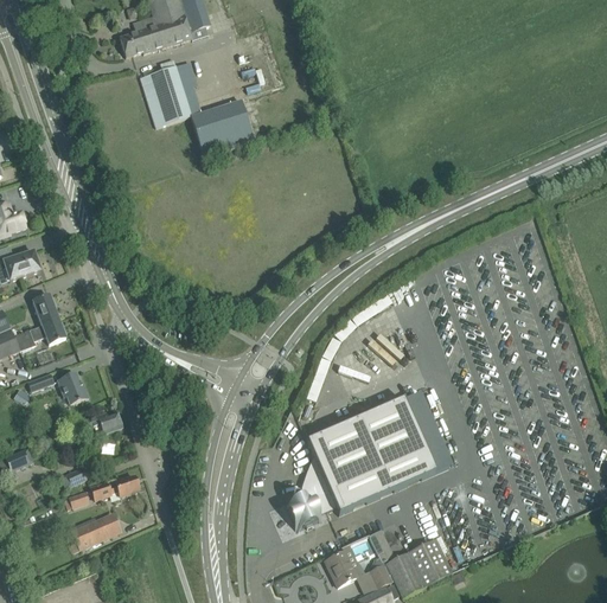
[(147,0),(155,25),(135,31),(135,32),(119,38),(125,57),(142,51),(142,53),(192,38),(190,31),(210,25),(202,0),(147,0)]
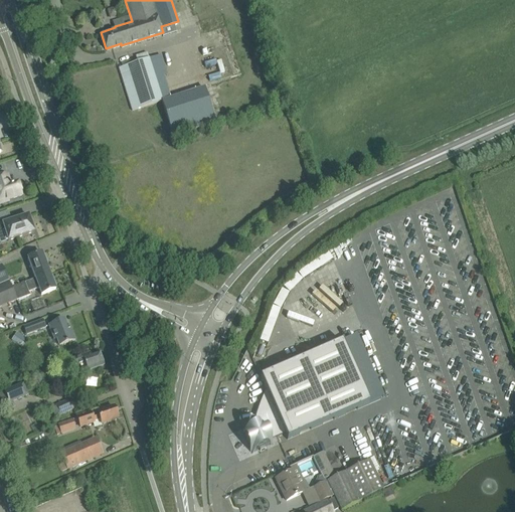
[(128,58),(118,61),(132,108),(162,99),(149,55),(129,62),(128,58)]
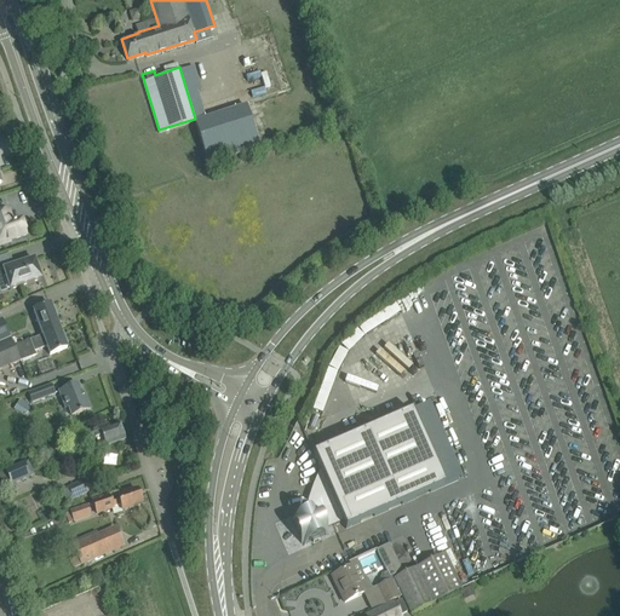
[(250,92),(270,86),(265,67),(245,73),(250,92)]
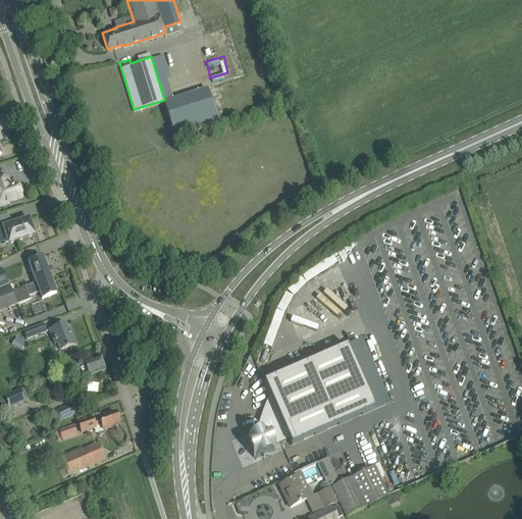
[(207,87),(164,100),(174,135),(218,121),(207,87)]
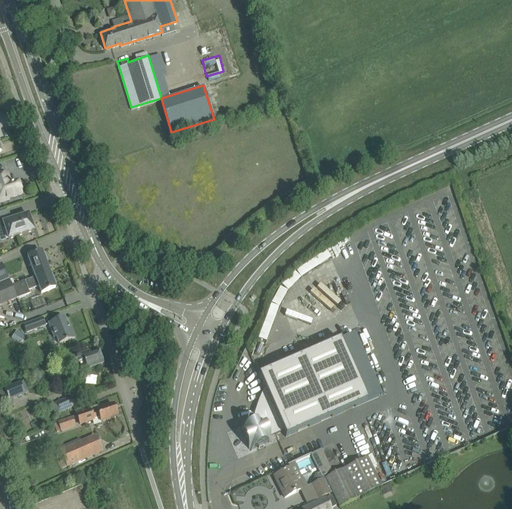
[(0,199),(8,197),(8,196),(21,191),(18,180),(11,182),(7,171),(0,173),(0,199)]
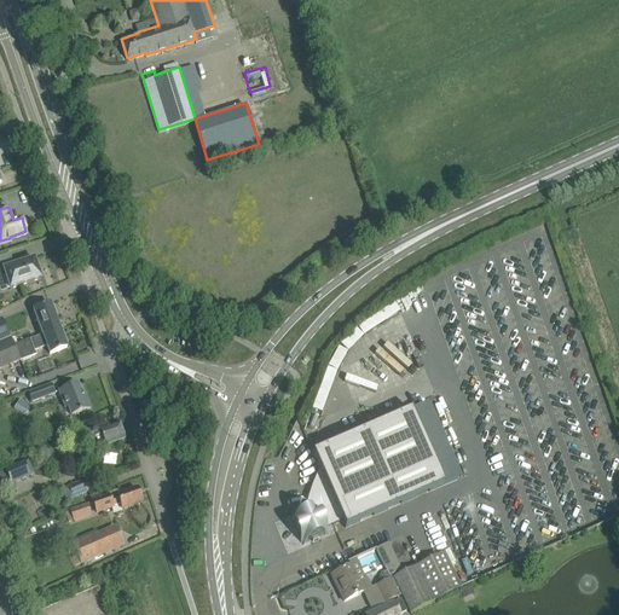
[(0,273),(5,272),(10,286),(40,276),(39,271),(41,270),(38,260),(36,261),(34,256),(0,266),(0,273)]
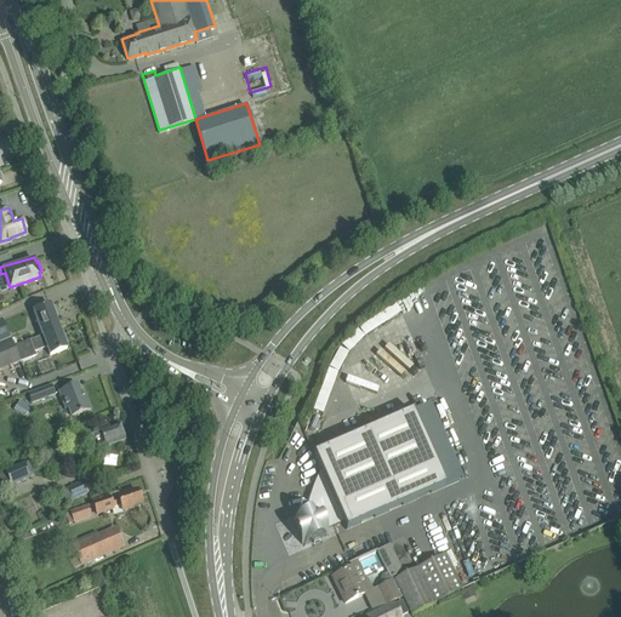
[(43,333),(60,326),(53,310),(56,308),(53,303),(51,303),(50,302),(33,308),(43,332),(43,333)]
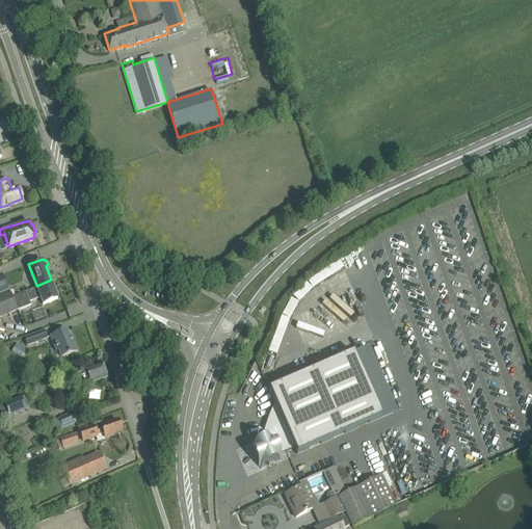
[(1,270),(0,270),(0,290),(8,287),(2,271),(1,270)]
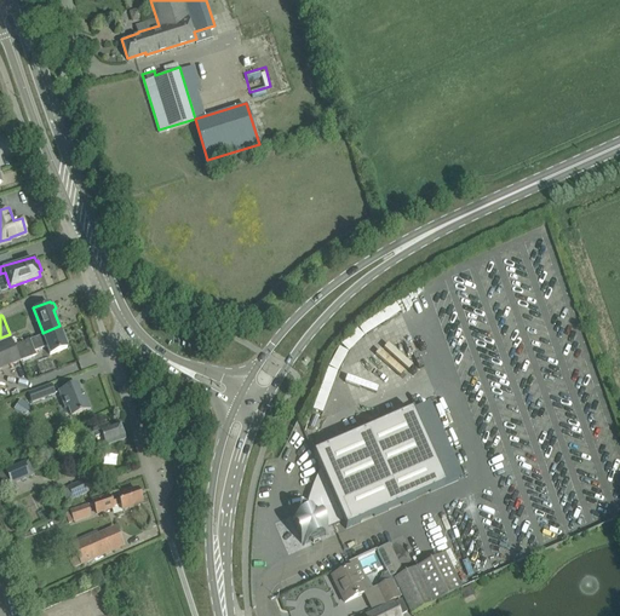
[(13,343),(19,358),(36,352),(34,349),(46,344),(50,351),(67,345),(65,343),(68,341),(67,337),(63,337),(59,326),(42,333),(42,332),(13,343)]
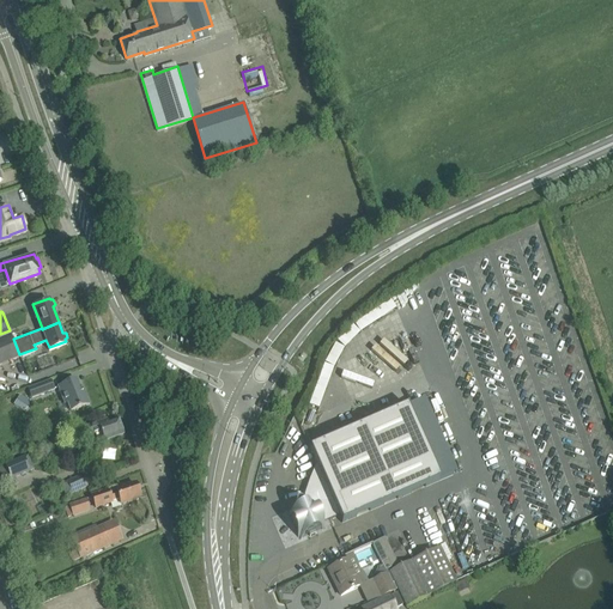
[(0,334),(0,363),(19,354),(13,339),(10,330),(0,334)]
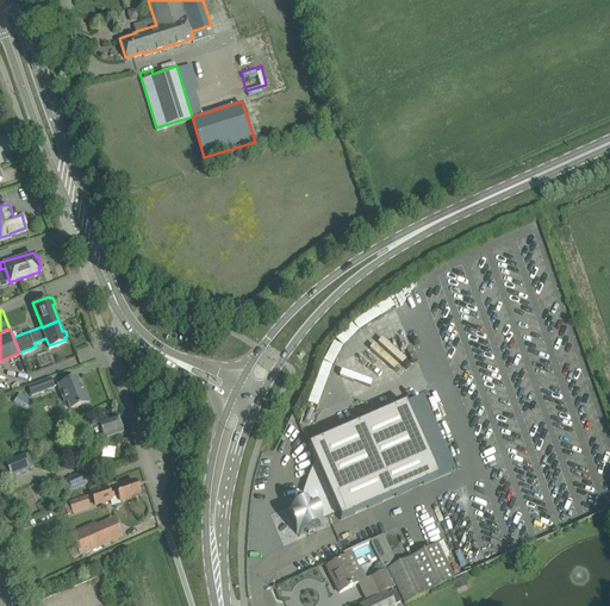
[(70,407),(88,400),(83,388),(81,388),(76,375),(57,382),(64,399),(67,398),(70,407)]
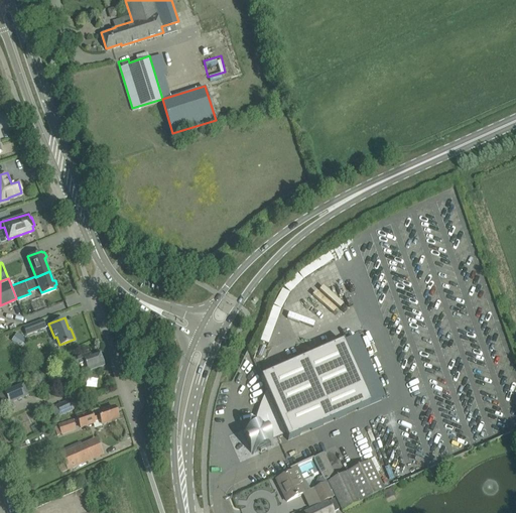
[(42,318),(23,326),(26,333),(45,326),(42,318)]
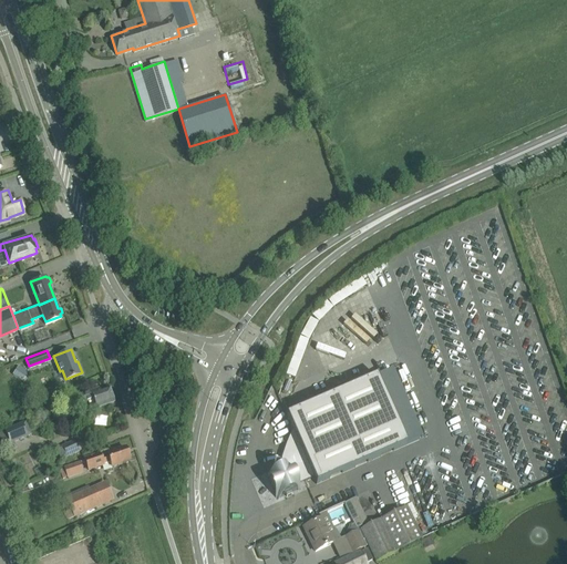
[(18,363),(12,371),(19,376),(24,368),(18,363)]
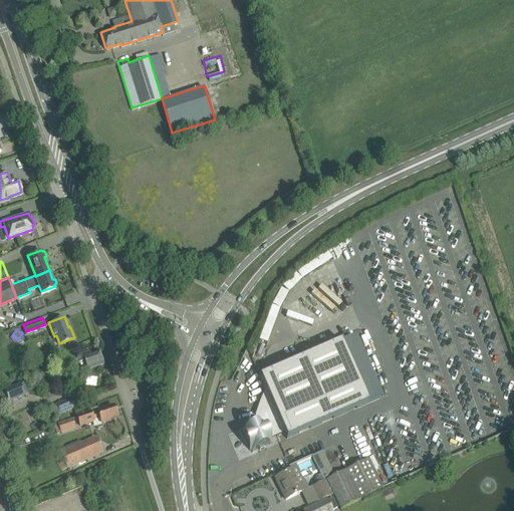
[(249,426),(244,428),(243,427),(242,427),(243,429),(242,430),(242,431),(243,430),(250,447),(249,448),(250,448),(251,448),(252,449),(253,449),(252,448),(259,446),(260,448),(264,446),(263,443),(270,441),(270,442),(271,441),(270,440),(272,439),(271,438),(270,439),(270,437),(284,431),(286,436),(368,401),(341,338),(259,373),(265,387),(259,400),(255,411),(253,420),(252,420),(251,420),(250,420),(249,420),(248,421),(247,422),(247,423),(247,424),(248,425),(249,426)]
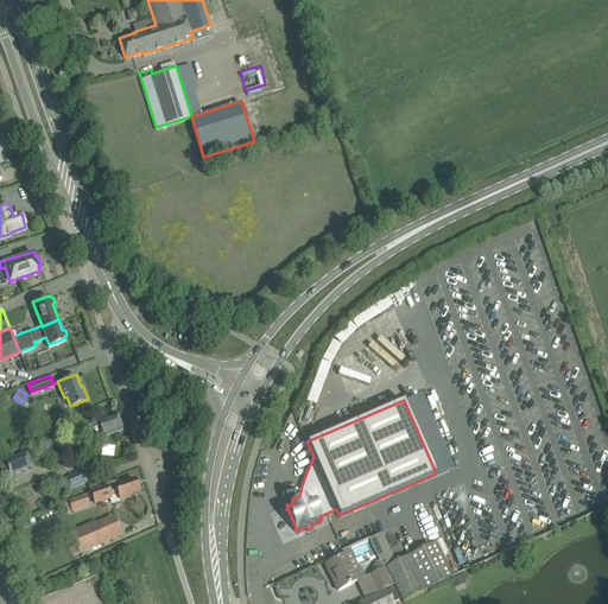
[(121,426),(122,425),(121,423),(120,423),(116,413),(107,417),(106,413),(80,424),(82,432),(94,427),(97,437),(102,436),(103,436),(122,428),(121,426)]
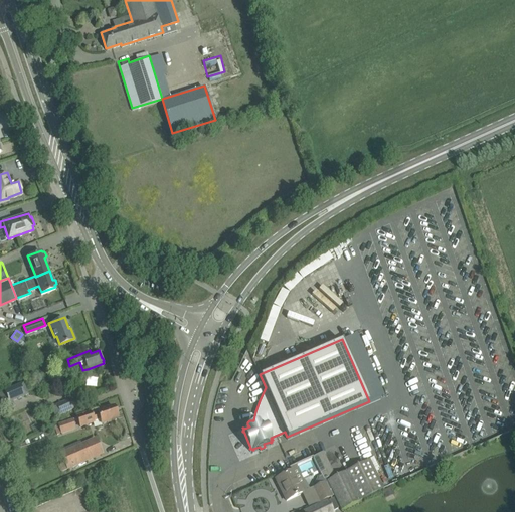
[(23,380),(3,388),(8,400),(28,392),(23,380)]
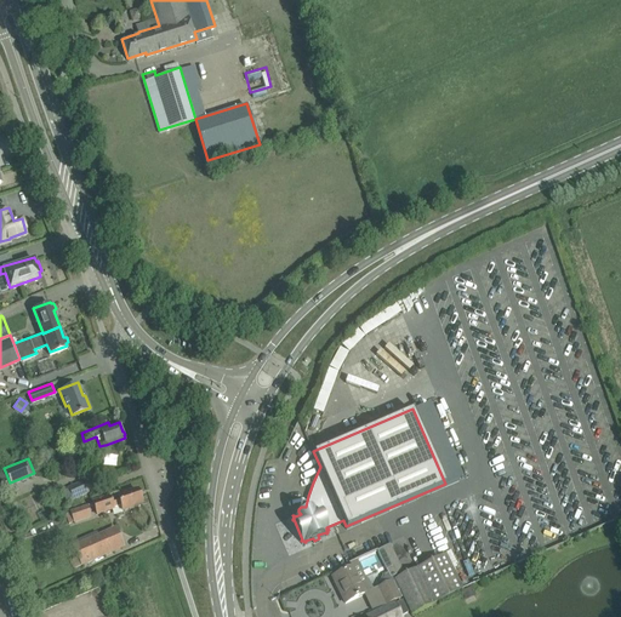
[(67,500),(89,490),(83,478),(61,487),(67,500)]
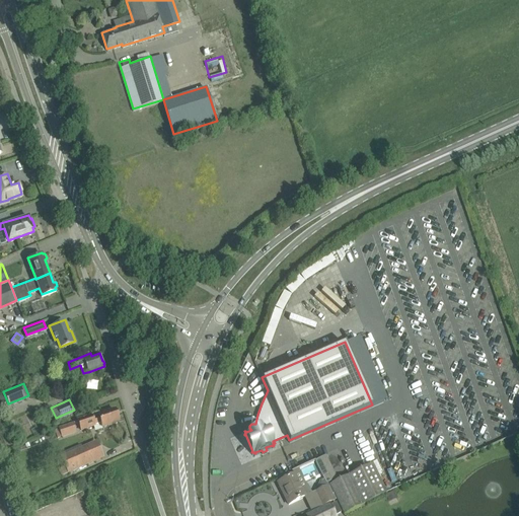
[(106,408),(77,418),(80,427),(94,422),(94,421),(100,419),(102,426),(119,420),(115,408),(107,410),(106,408)]
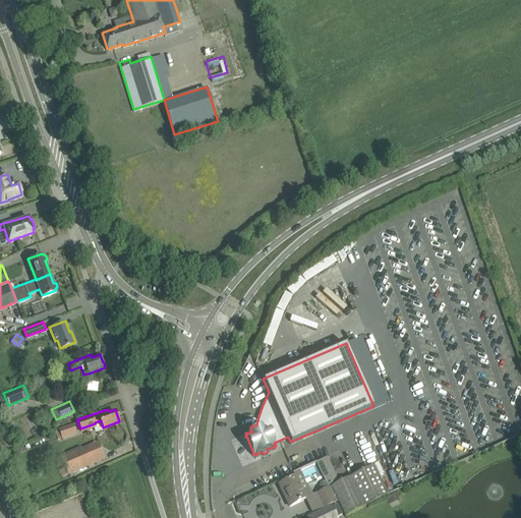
[(73,420),(58,426),(61,437),(77,432),(73,420)]
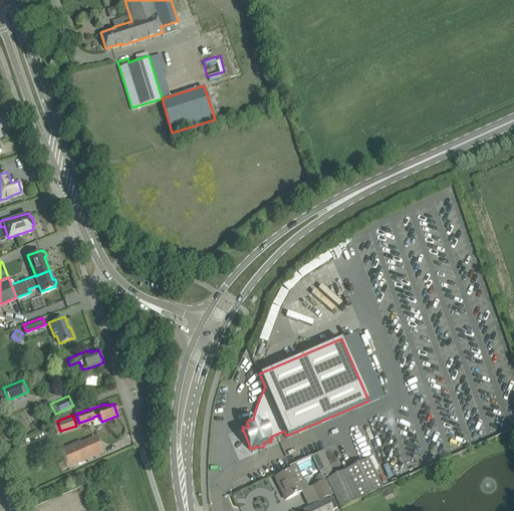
[(67,467),(103,452),(95,434),(59,450),(63,459),(58,461),(61,468),(66,466),(67,467)]
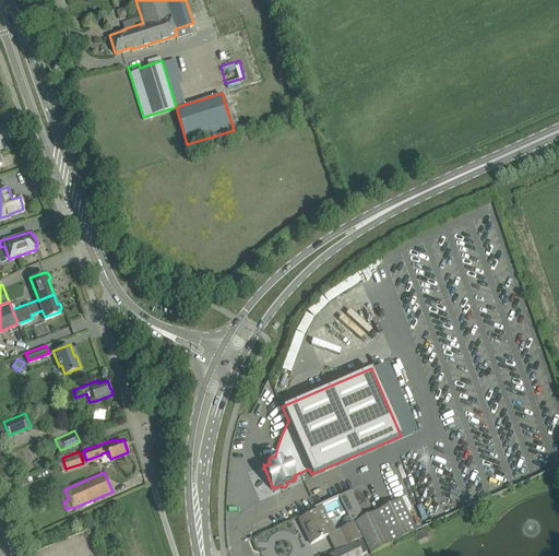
[(340,494),(344,503),(352,519),(363,513),(351,488),(340,494)]
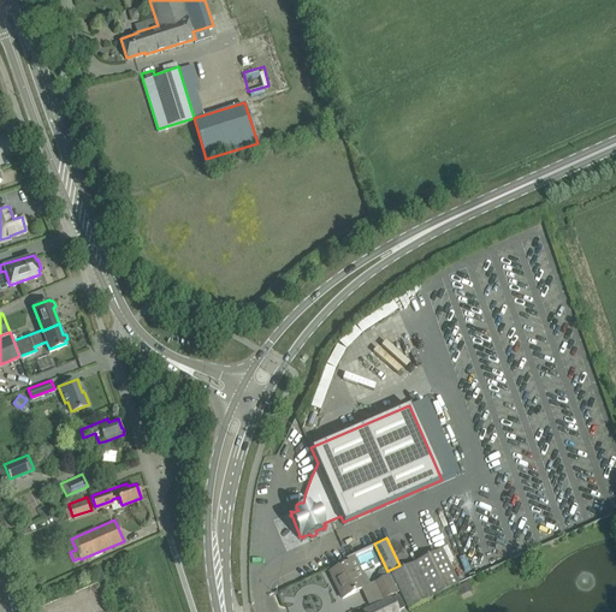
[(408,606),(458,582),(442,547),(391,571),(408,606)]
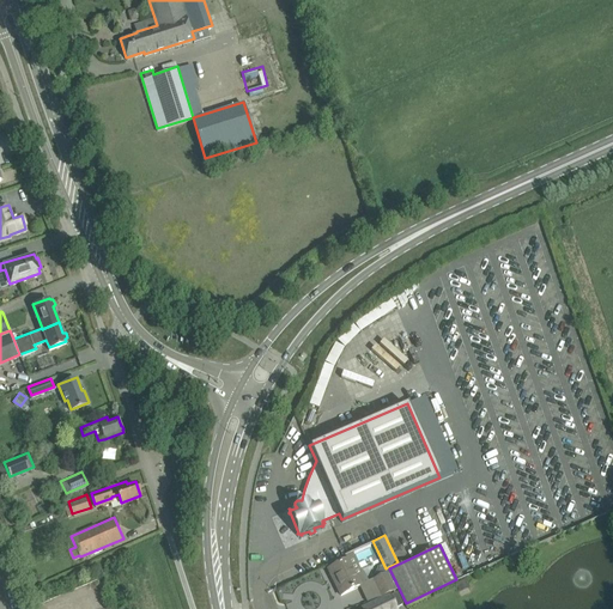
[(340,592),(368,579),(364,571),(356,576),(347,558),(328,567),(333,577),(335,576),(343,590),(340,591),(340,592)]
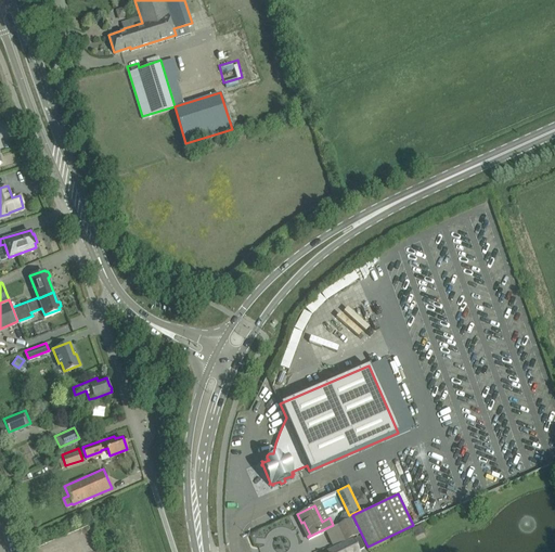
[(358,533),(350,517),(337,524),(344,539),(358,533)]
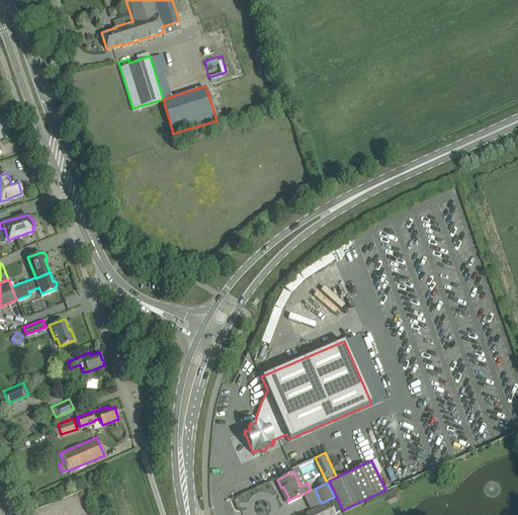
[(396,495),(393,487),(384,491),(387,498),(396,495)]
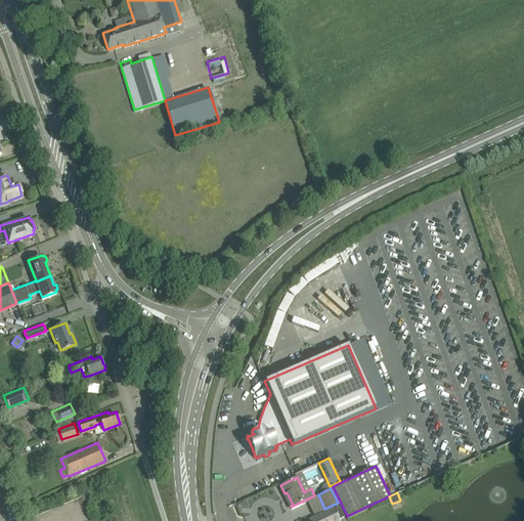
[(311,520),(332,520),(344,515),(339,505),(316,516),(311,519),(311,520)]
